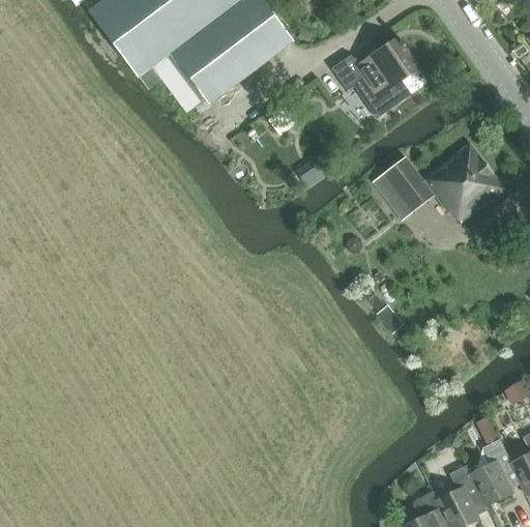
[(98,0),(88,8),(87,8),(138,77),(139,76),(147,88),(159,79),(185,113),(204,98),(208,104),(293,40),(262,0),(98,0)]
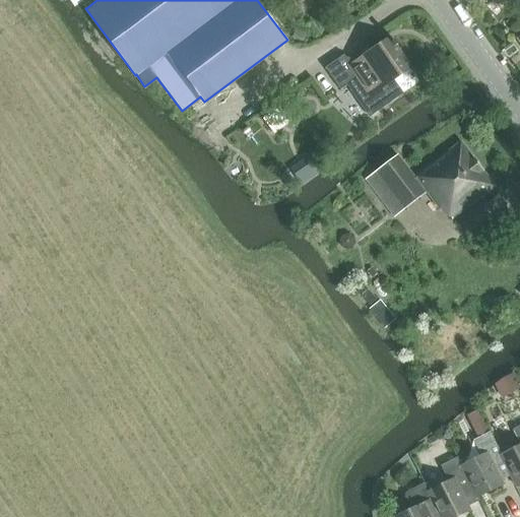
[(389,38),(349,64),(343,54),(324,66),(338,88),(346,83),(368,115),(400,93),(391,80),(409,68),(389,38)]
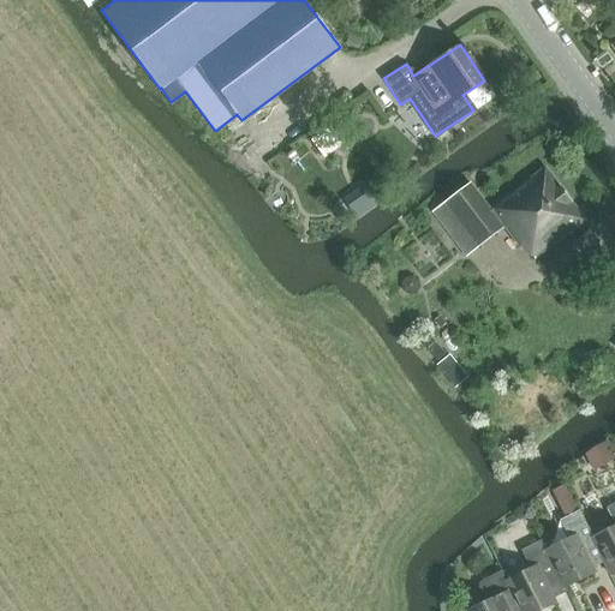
[(324,120),(305,133),(318,151),(338,137),(324,120)]
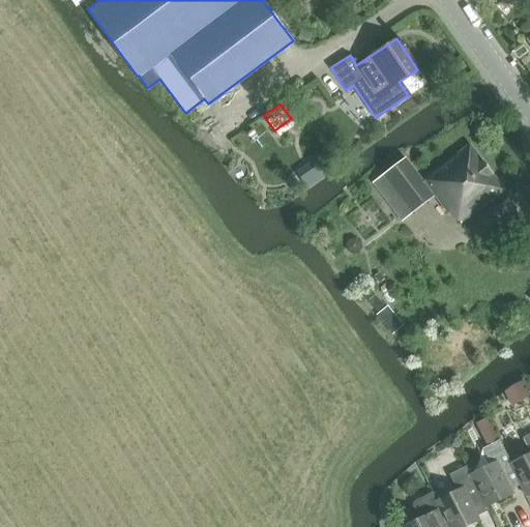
[(460,221),(503,188),(469,143),(418,180),(402,158),(373,180),(401,218),(434,194),(447,212),(451,209),(460,221)]
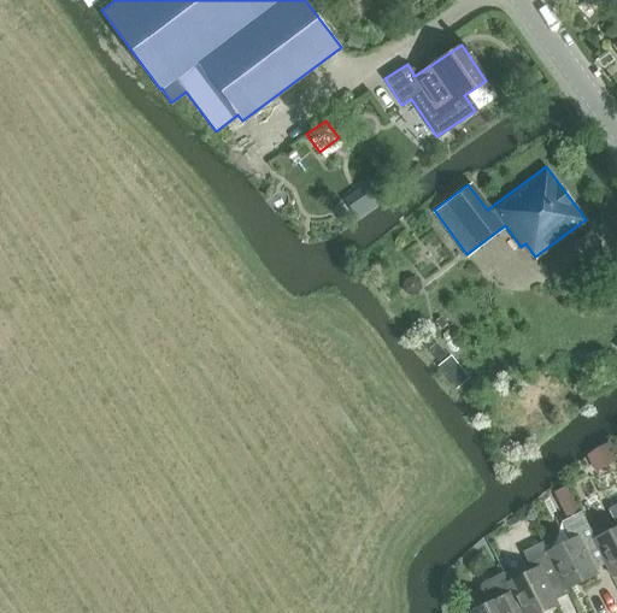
[(346,198),(358,216),(381,200),(369,182),(346,198)]
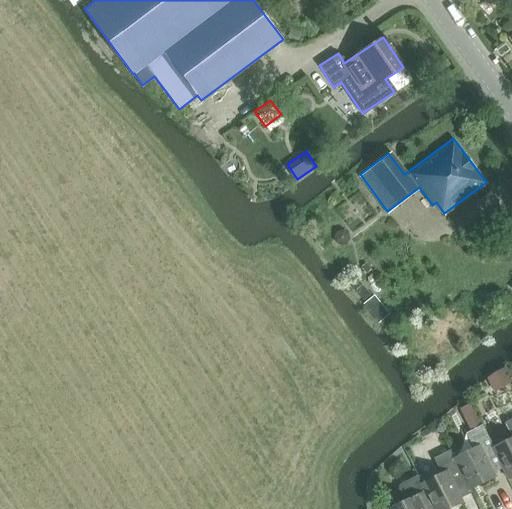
[(359,279),(353,284),(364,298),(370,293),(359,279)]
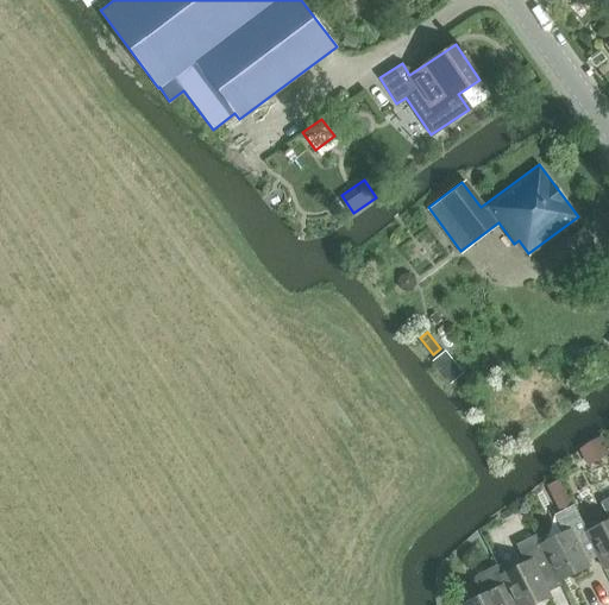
[(453,360),(441,370),(451,380),(462,372),(453,360)]
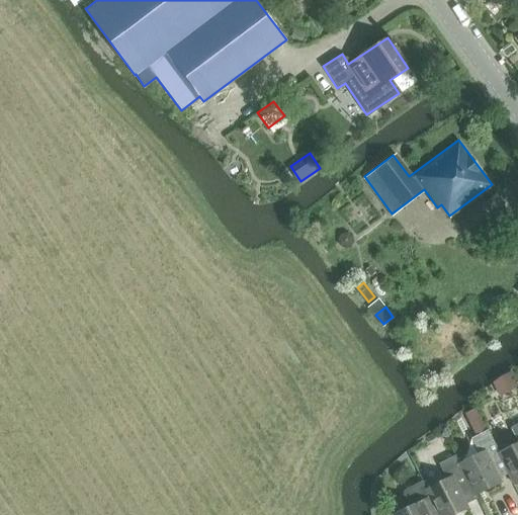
[(502,375),(492,381),(499,395),(517,385),(511,370),(502,375)]
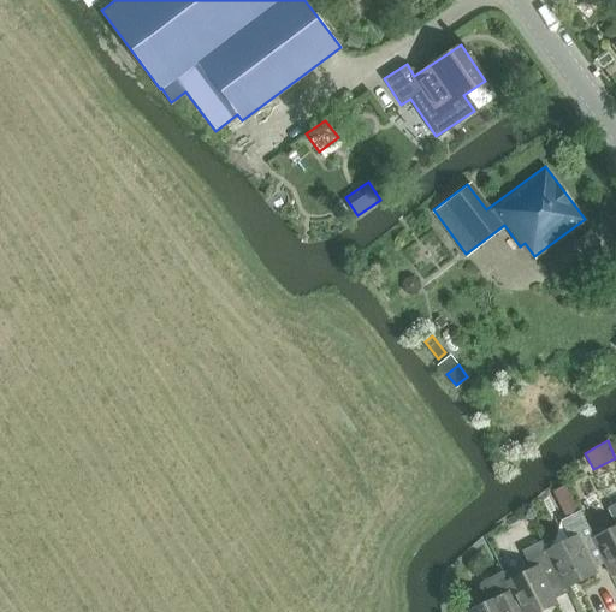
[(572,495),(563,499),(569,512),(578,507),(572,495)]
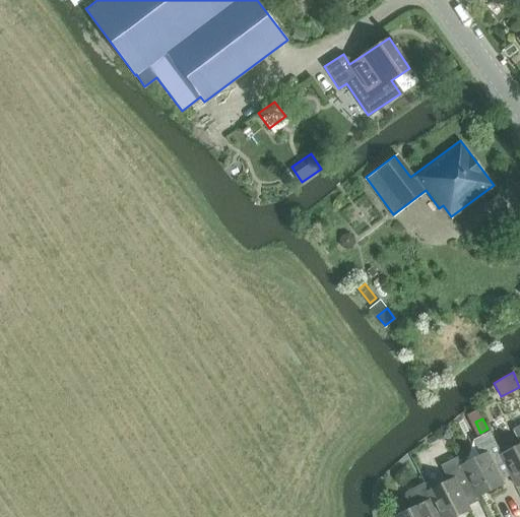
[(518,444),(500,453),(509,472),(515,485),(519,480),(519,423),(510,429),(518,444)]
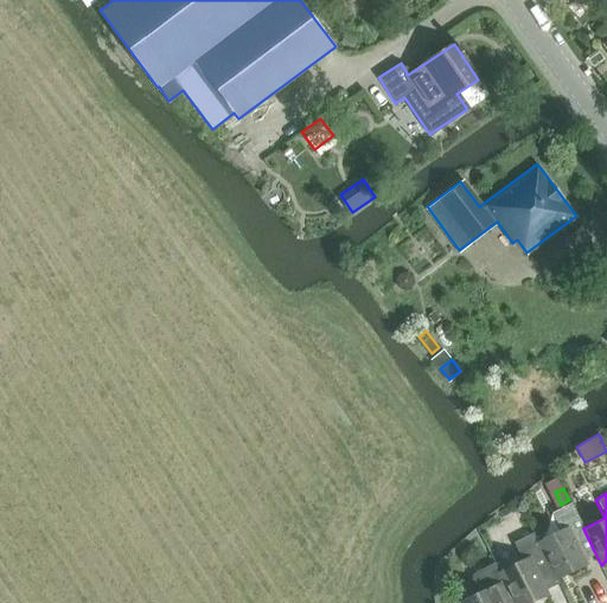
[(582,557),(594,551),(583,528),(570,501),(550,512),(558,530),(535,541),(554,577),(585,562),(582,557)]
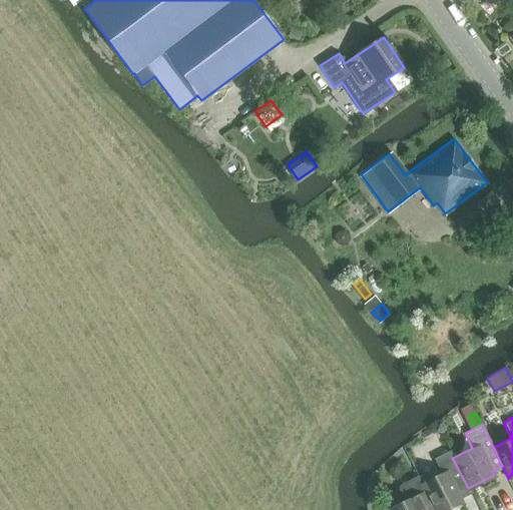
[(441,472),(420,482),(434,509),(440,509),(462,500),(460,496),(469,491),(468,488),(452,458),(448,450),(433,457),(441,472)]
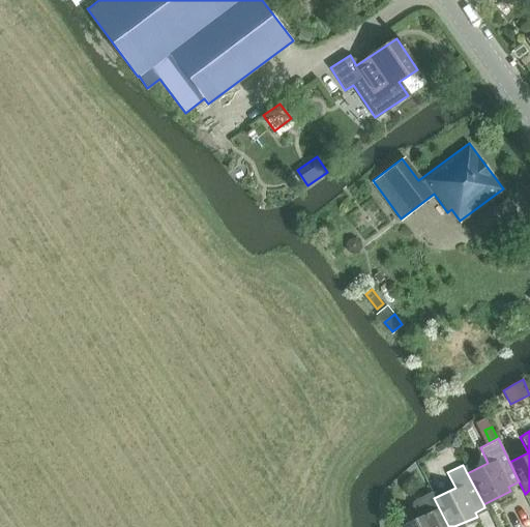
[(412,520),(402,525),(402,526),(448,526),(434,498),(430,490),(413,497),(410,501),(410,517),(412,520)]
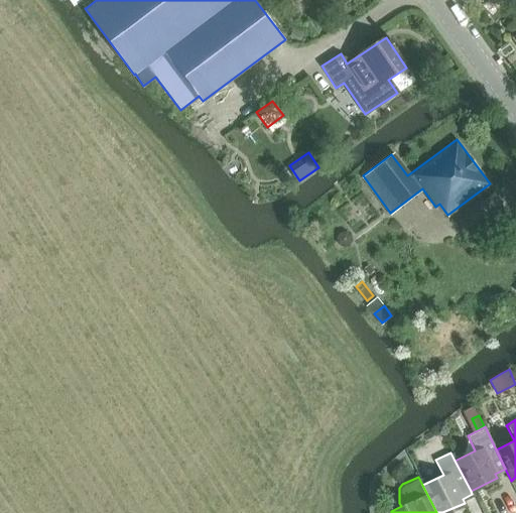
All buildings are outlined.
